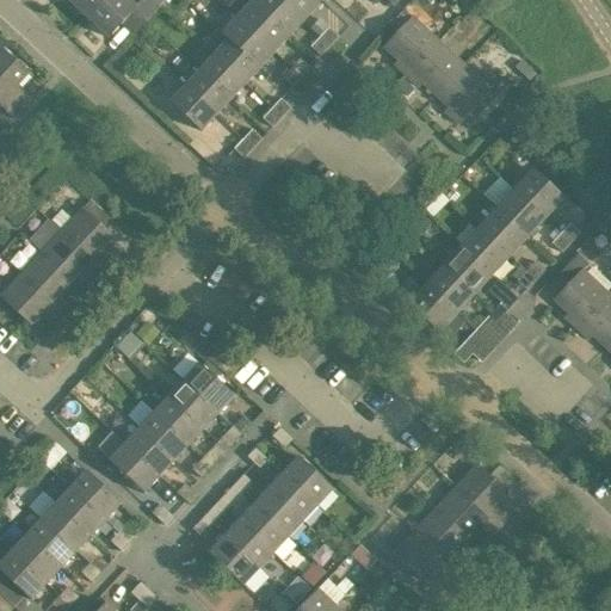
[(99,1),(99,0),(66,0),(85,17),(99,1)]
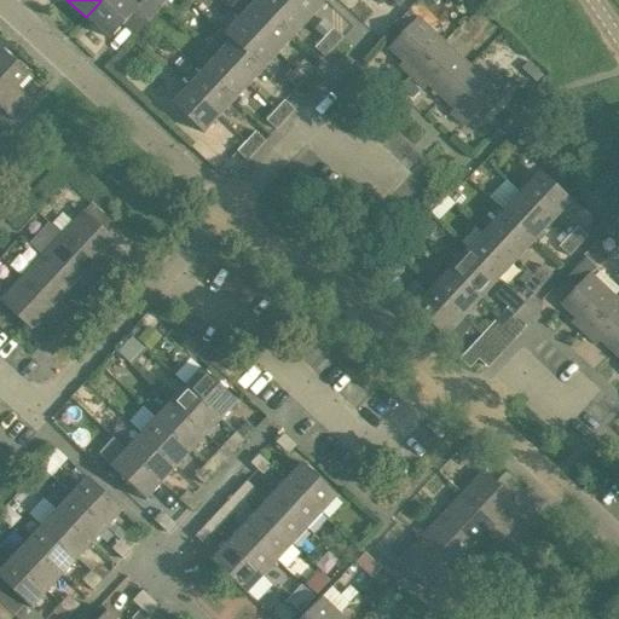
[(100,0),(100,1),(86,17),(109,38),(121,24),(134,36),(158,9),(149,0),(100,0)]
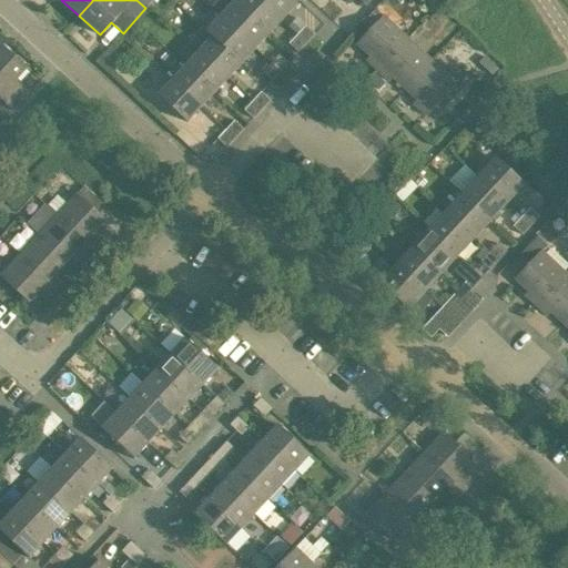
[(232,0),(231,1),(267,34),(280,20),(257,0),(232,0)]
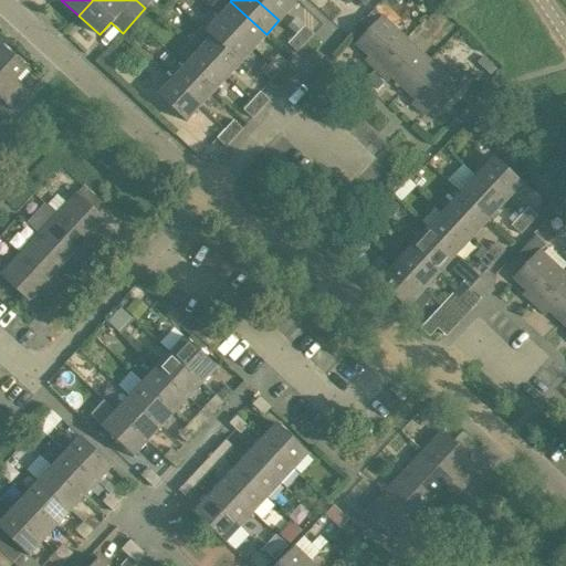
[(287,0),(257,0),(279,20),(293,4),(287,0)]
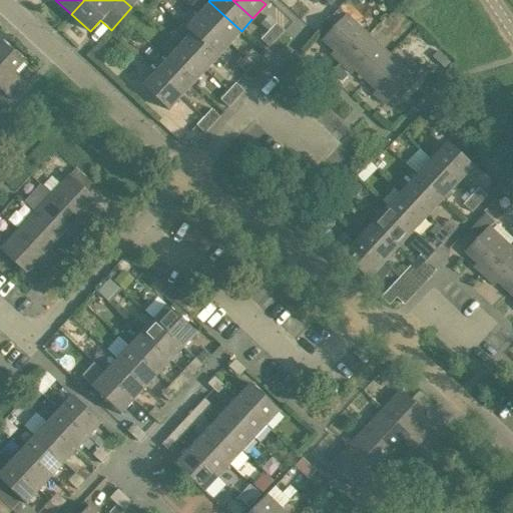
[(241,31),(208,1),(197,14),(229,44),(241,31)]
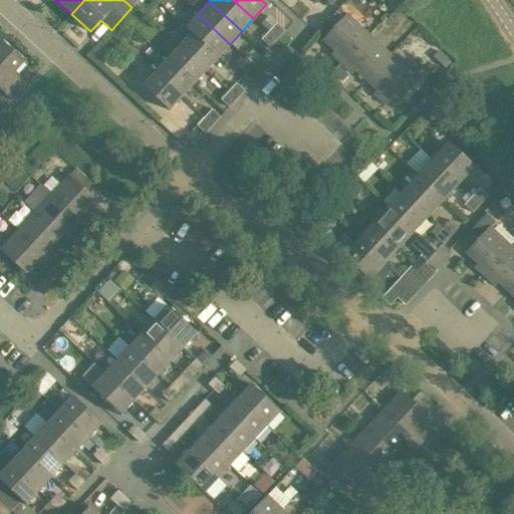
[(330,54),(342,64),(368,36),(345,15),(342,18),(335,12),(326,21),(333,28),(323,40),(334,50),(330,54)]
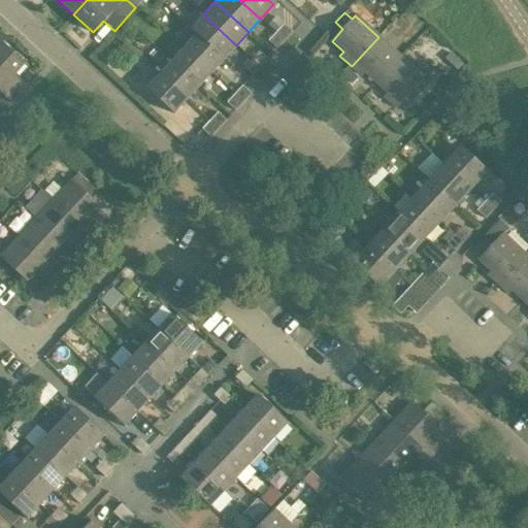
[(195,34),(223,60),(236,45),(203,14),(190,29),(195,34)]
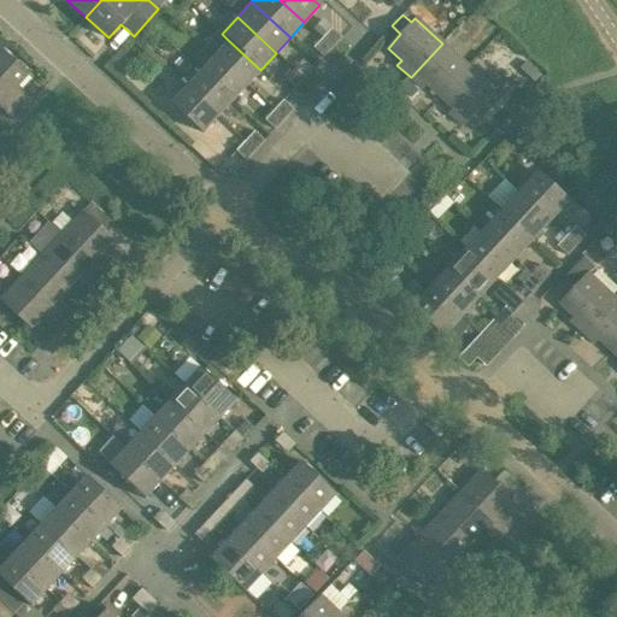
[(329,29),(321,39),(331,48),(340,39),(329,29)]
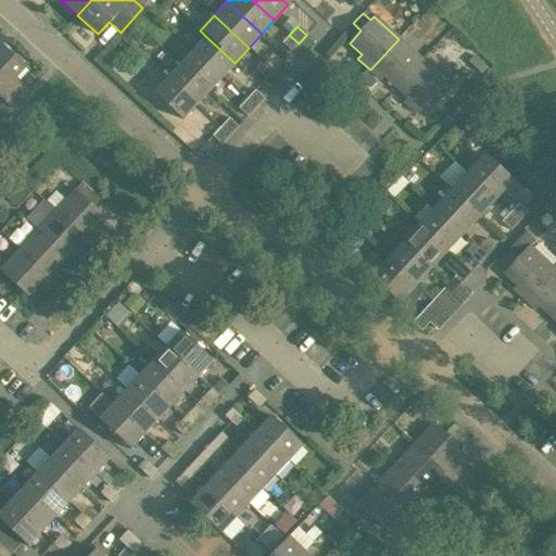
[(291,52),(299,43),(289,35),(281,42),(291,52)]
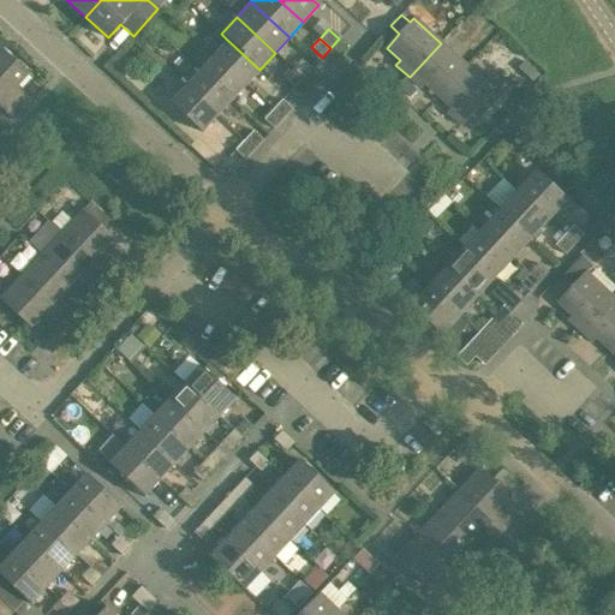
[(260,70),(227,40),(213,55),(245,85),(260,70)]
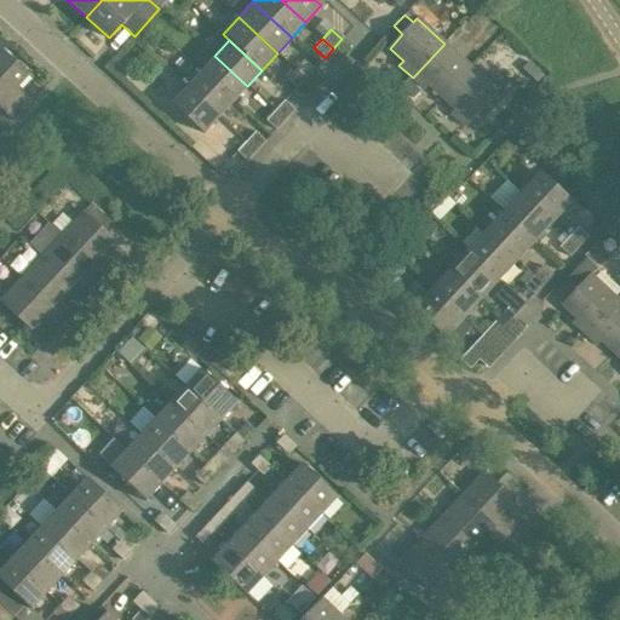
[(442,97),(470,68),(445,44),(413,78),(424,89),(429,84),(442,97)]
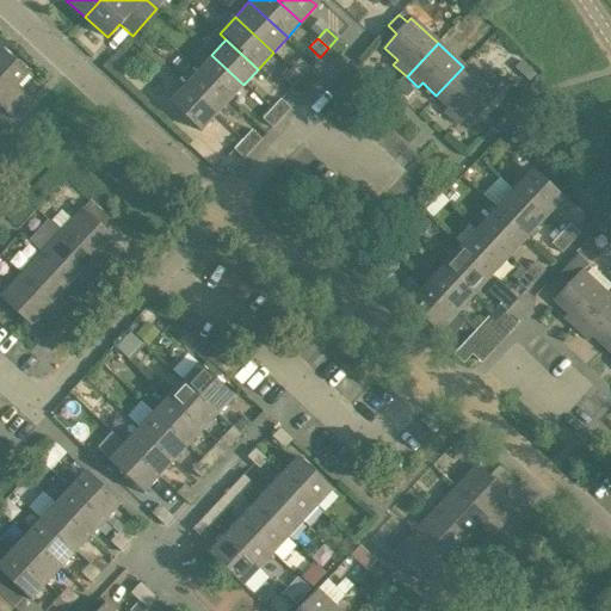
[(0,48),(0,90),(20,110),(30,100),(17,87),(29,74),(0,48)]
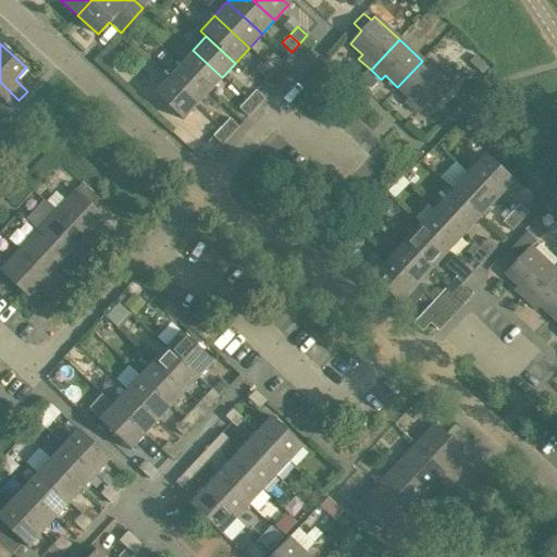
[(222,77),(193,50),(180,64),(209,91),(222,77)]
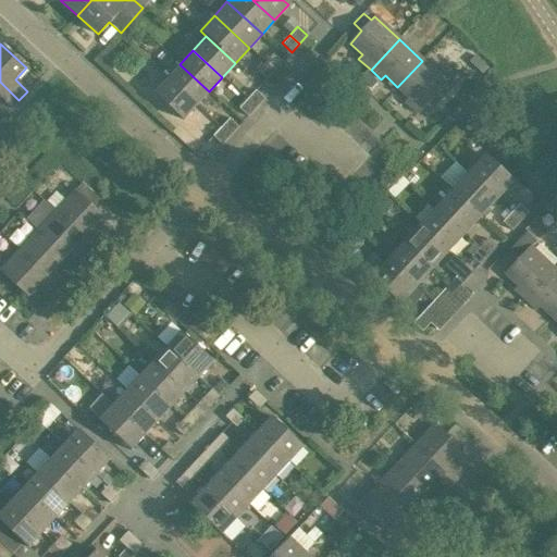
[(272,53),(264,62),(274,72),(282,63),(272,53)]
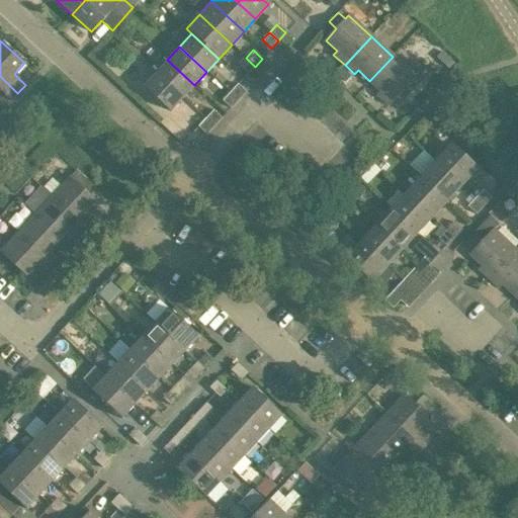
[(435,58),(440,63),(446,57),(441,52),(435,58)]
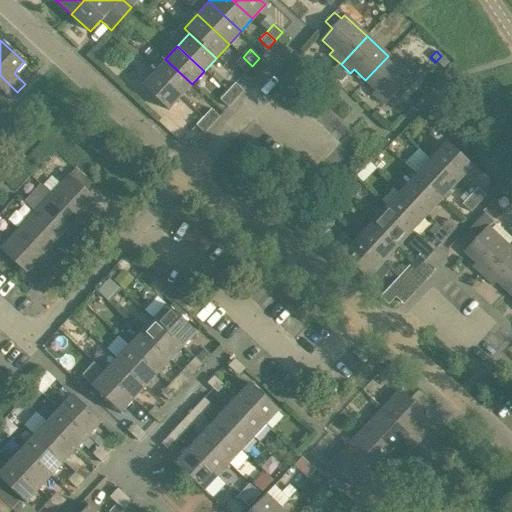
[(410,75),(388,56),(365,80),(375,89),(372,93),(383,104),(410,75)]
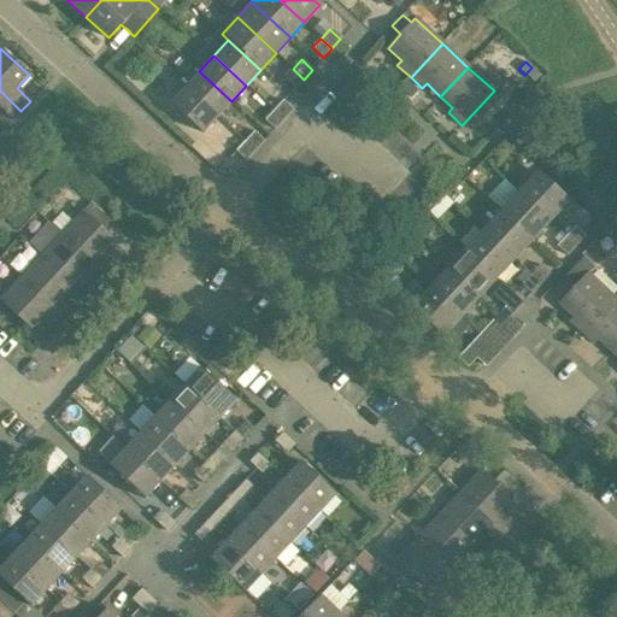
[(294,89),(304,80),(293,69),(283,78),(294,89)]
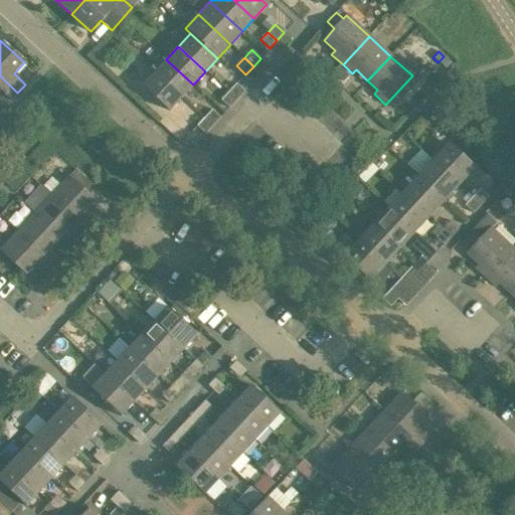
[(193,84),(166,59),(155,72),(182,98),(193,84)]
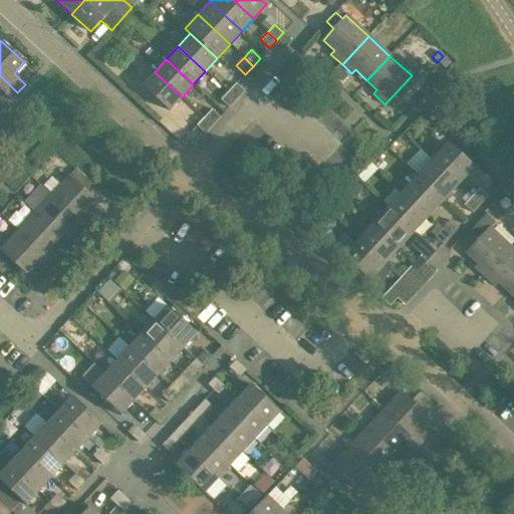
[(348,76),(340,69),(335,74),(343,81),(348,76)]
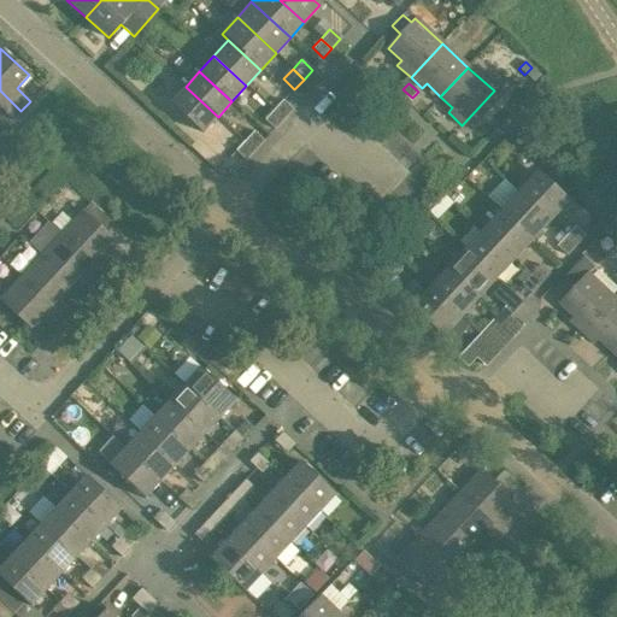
[(203,133),(218,117),(186,87),(170,104),(203,133)]
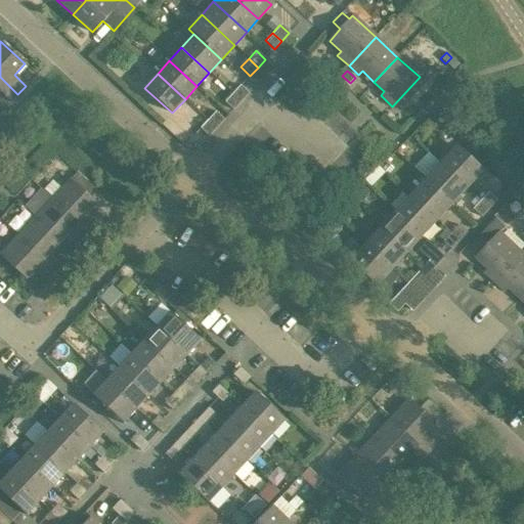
[(17,94),(0,77),(0,92),(10,101),(17,94)]
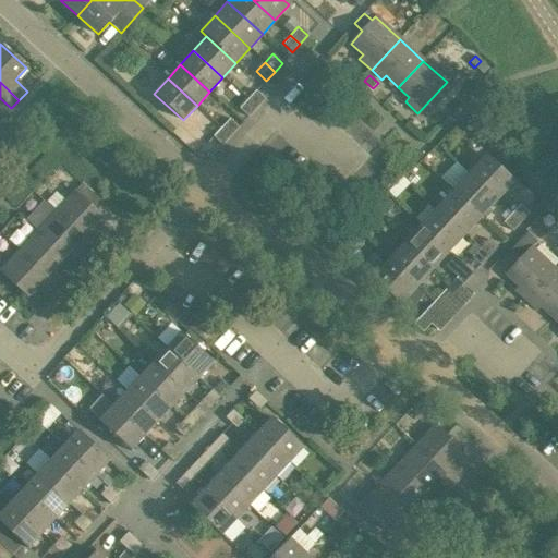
[(255,92),(246,100),(256,109),(264,99),(255,92)]
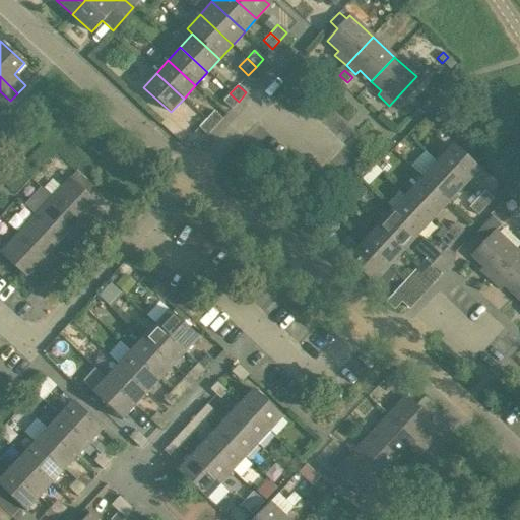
[(231,110),(239,102),(230,93),(221,102),(231,110)]
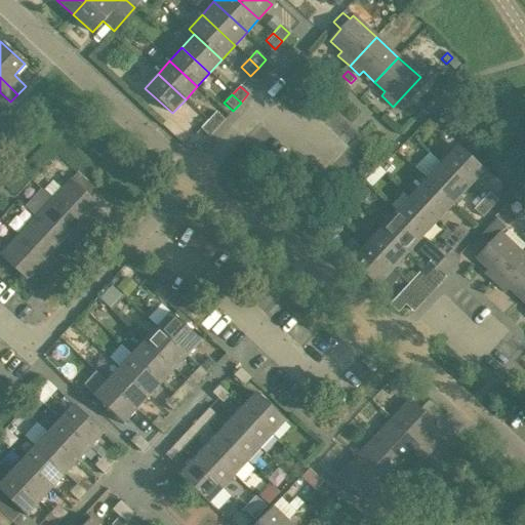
[(215,112),(208,120),(216,128),(225,120),(215,112)]
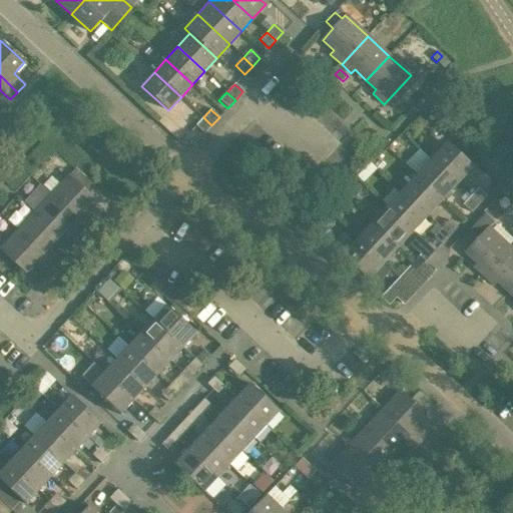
[(203,133),(211,125),(203,117),(195,125),(203,133)]
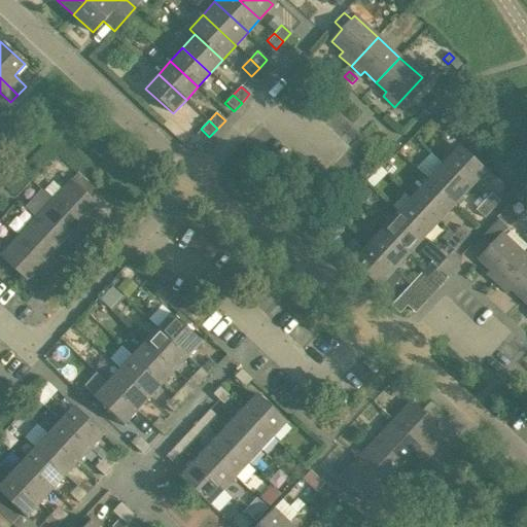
[(458,147),(443,165),(469,189),(485,172),(458,147)]
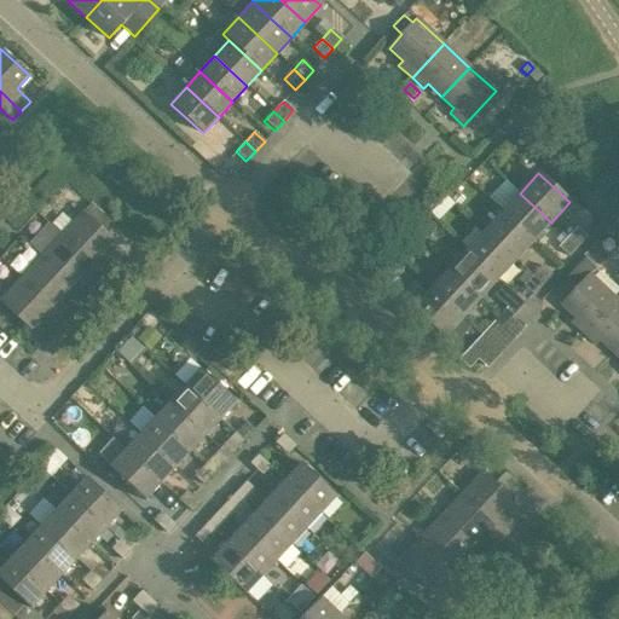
[(502,212),(533,242),(551,223),(520,194),(502,212)]
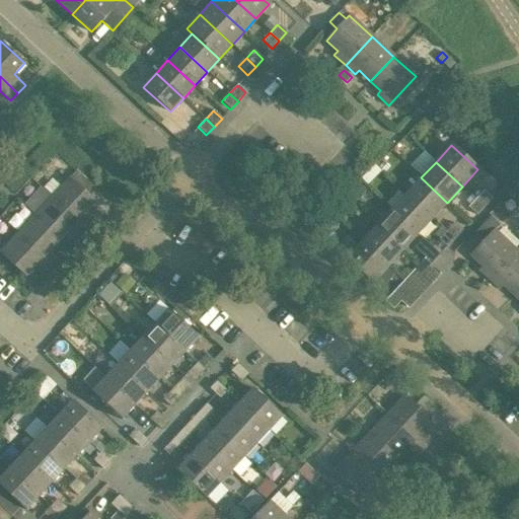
[(69,176),(51,197),(88,231),(96,223),(85,213),(95,202),(69,176)]
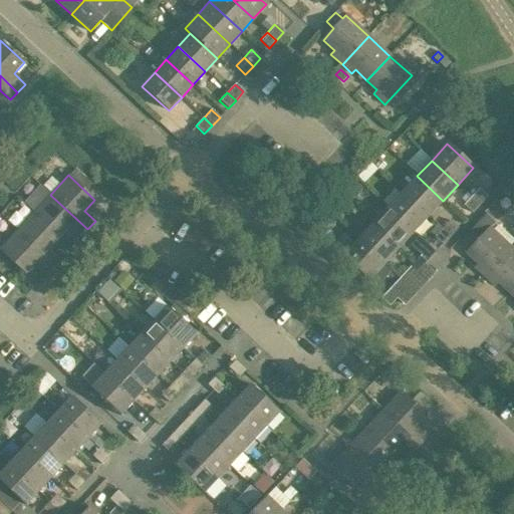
[(403,192),(429,216),(443,201),(417,176),(403,192)]
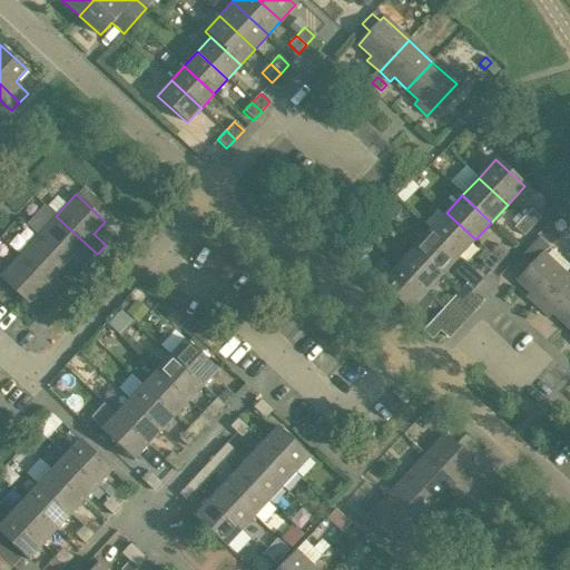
[(400,208),(394,204),(384,215),(387,220),(392,220),(395,219),(399,215),(400,212),(400,208)]
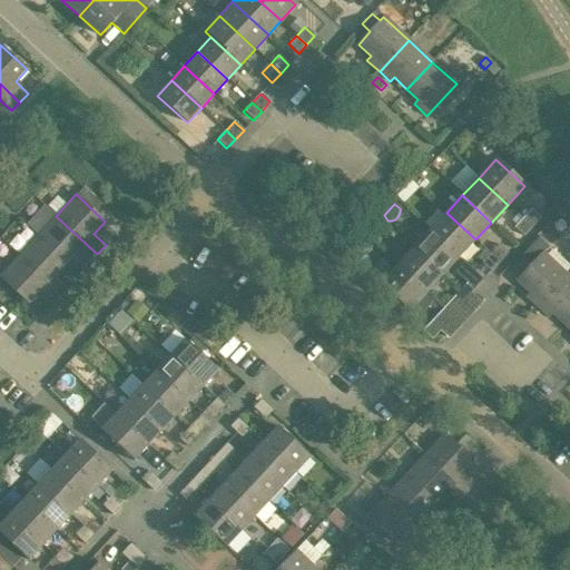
[(532,209),(524,218),(533,227),(542,218),(532,209)]
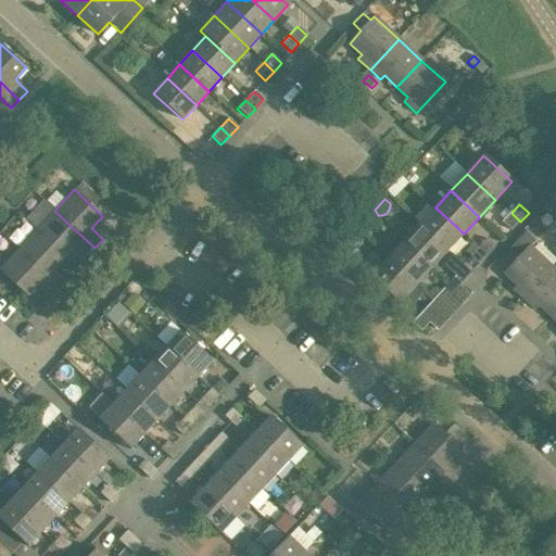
[(419,225),(447,251),(464,234),(436,207),(419,225)]
